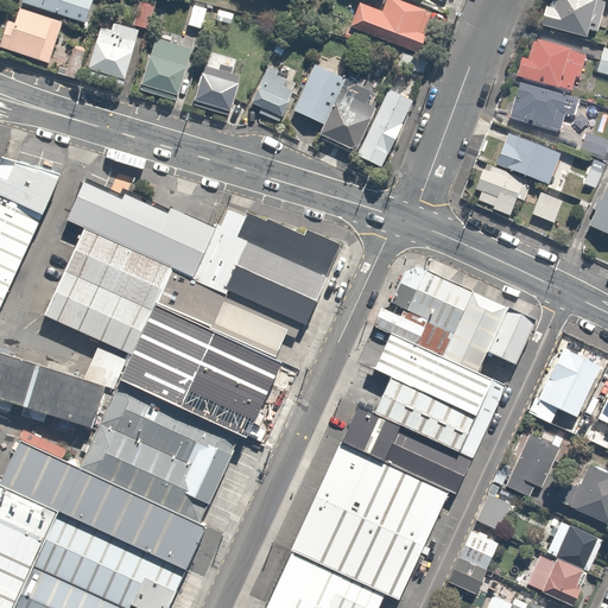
[(17,0),(17,1),(81,21),(87,0),(17,0)]
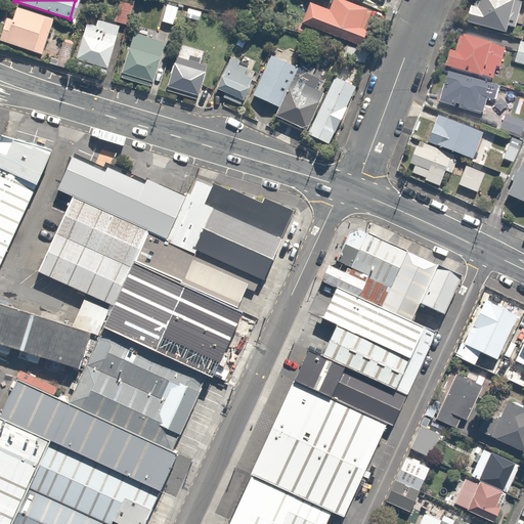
[(116,0),(112,19),(128,23),(132,0),(116,0)]
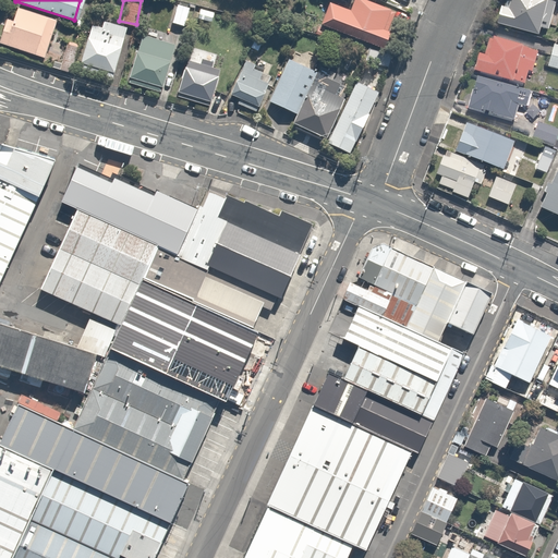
[(385,31),(393,9),(367,0),(351,0),(349,9),(327,1),(318,24),(381,48),(388,32),(385,31)]
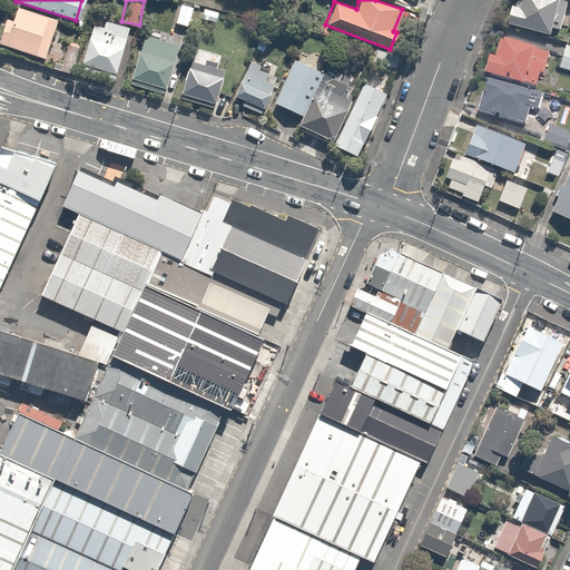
[(512,26),(557,36),(564,0),(514,0),(514,5),(509,2),(504,22),(512,23),(512,26)]
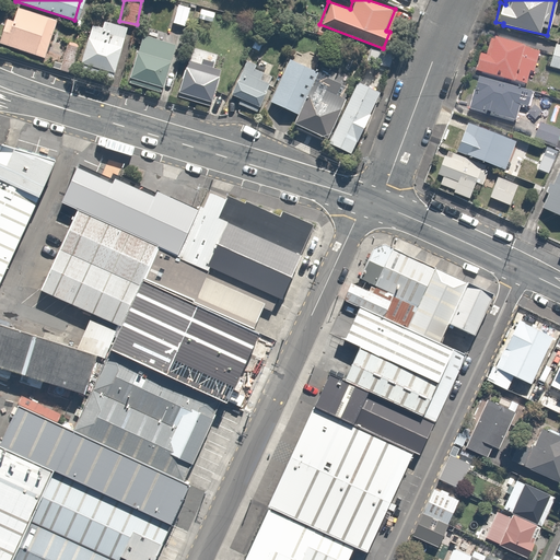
[(174,3),(170,22),(167,22),(172,43),(182,41),(178,24),(183,25),(188,7),(174,3)]
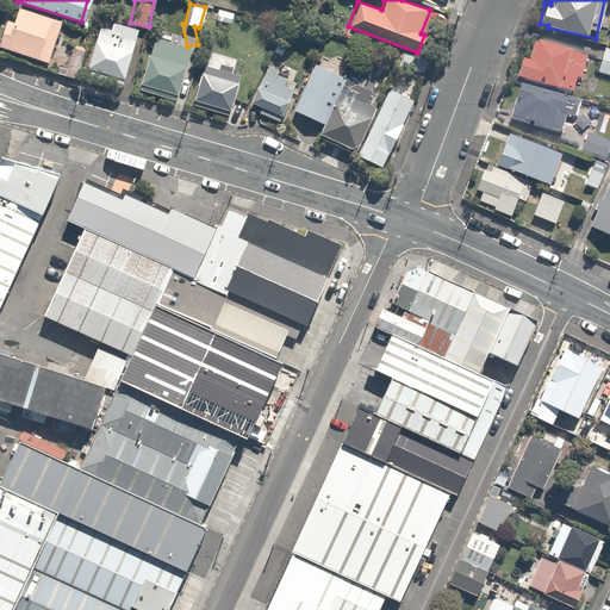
[(62,20),(14,7),(11,20),(2,18),(0,26),(0,49),(49,63),(62,20)]
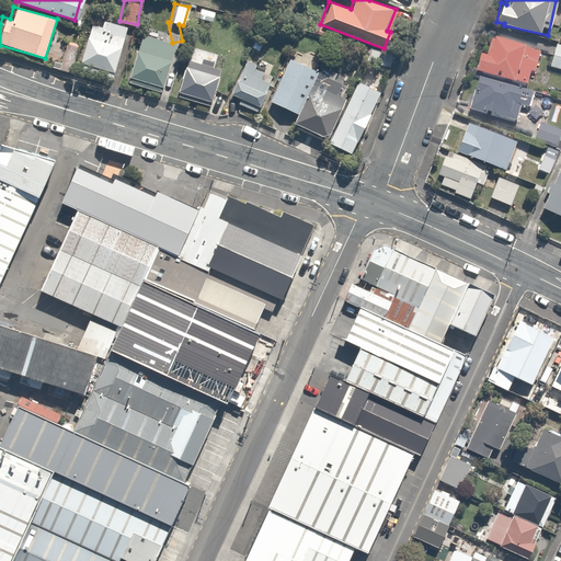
[(198,8),(195,20),(213,23),(216,11),(198,8)]
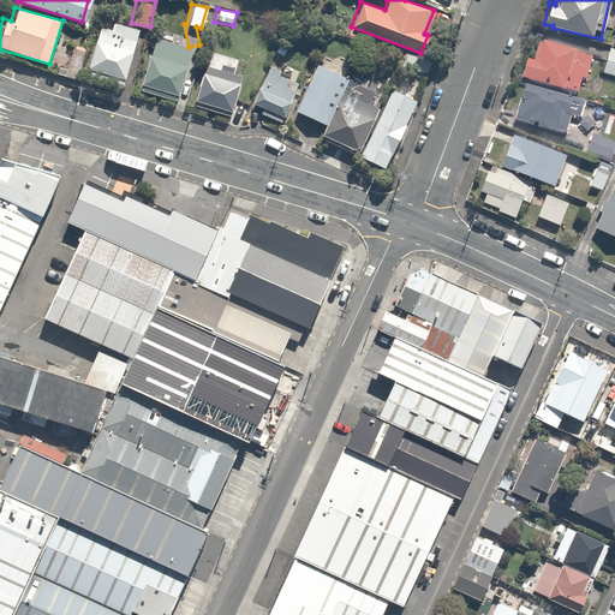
[(126,81),(141,29),(112,22),(111,28),(97,24),(84,69),(126,81)]
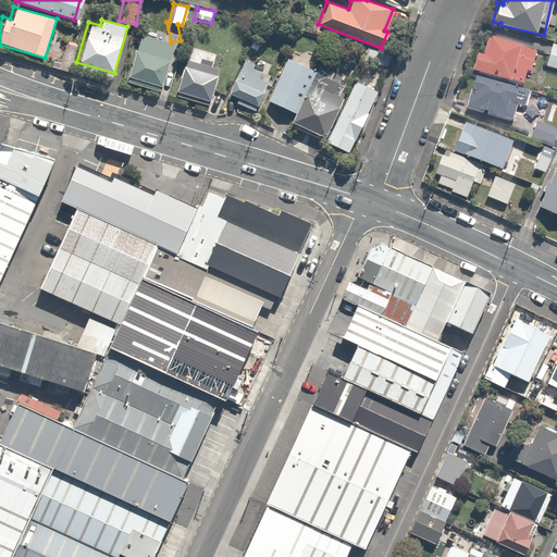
[(124,83),(160,93),(171,53),(175,54),(177,46),(137,35),(124,83)]
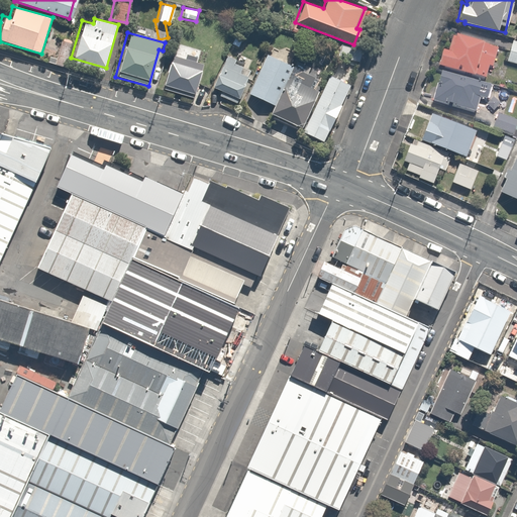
[(438,49),(434,68),(483,79),(486,67),(491,69),(495,52),(497,44),(461,36),(449,33),(445,52),(438,49)]
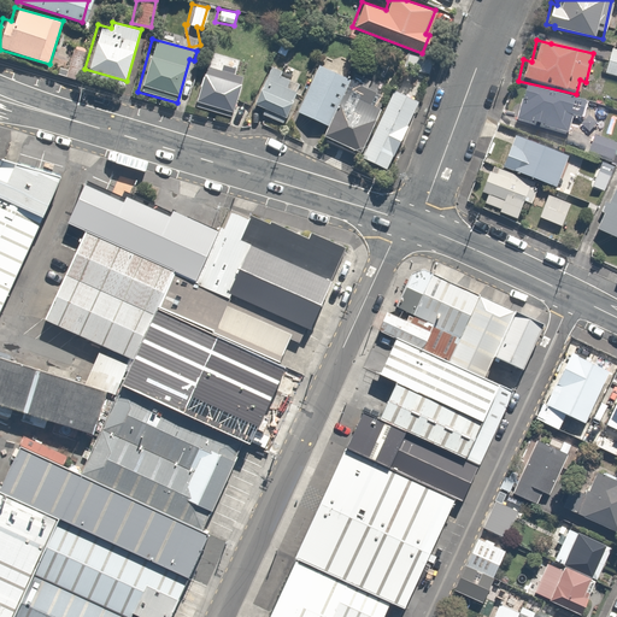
[(616,77),(616,51),(607,50),(604,64),(601,75),(616,77)]
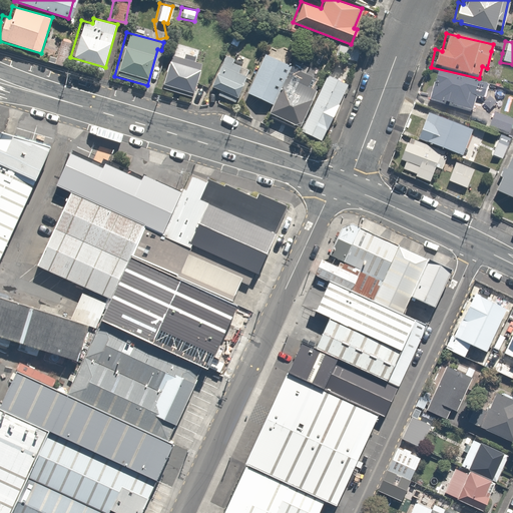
[(191,97),(200,62),(193,60),(195,56),(183,53),(182,57),(167,53),(158,89),(191,97)]
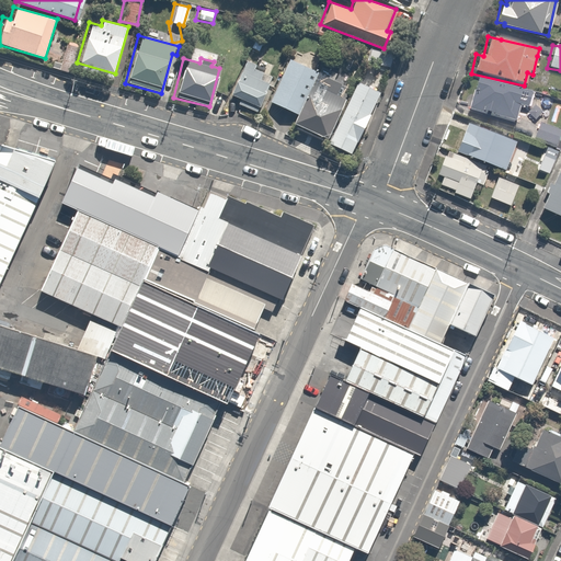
[(256,115),(277,67),(259,58),(256,65),(243,58),(228,94),(238,99),(235,105),(256,115)]
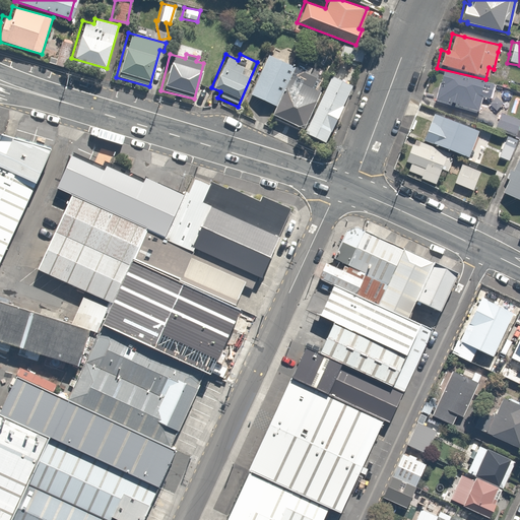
[(267,116),(270,117),(304,131),(326,80),(293,65),(265,54),(248,93),(272,104),(267,116)]
